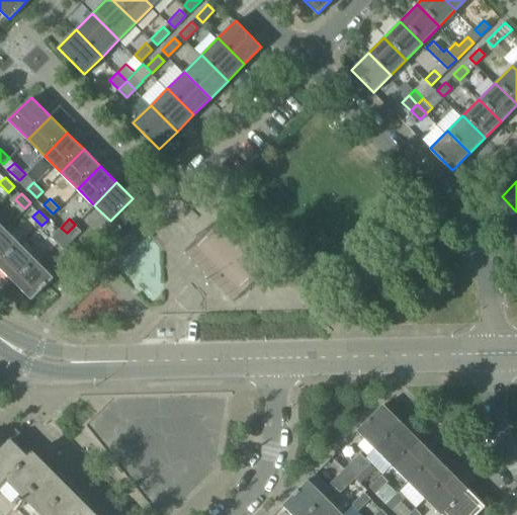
[(46,230),(58,242),(67,233),(61,228),(59,229),(54,223),(46,230)]
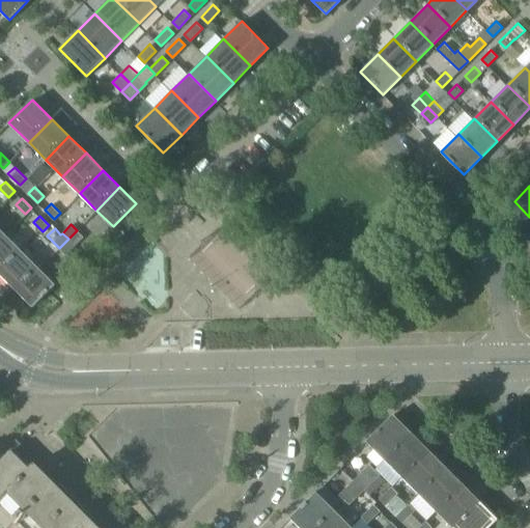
[(77,230),(68,239),(75,245),(83,237),(77,230)]
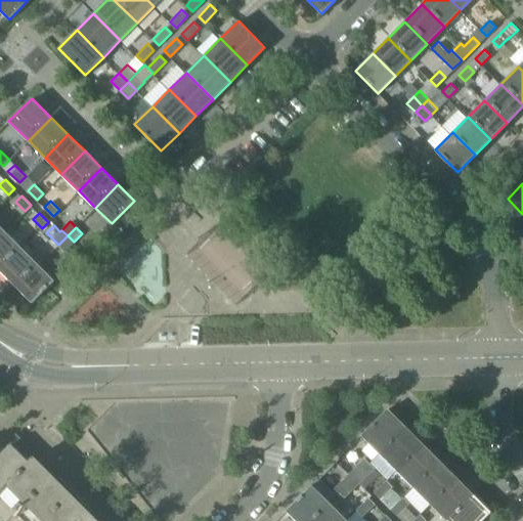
[(0,235),(0,269),(22,248),(5,230),(0,235)]
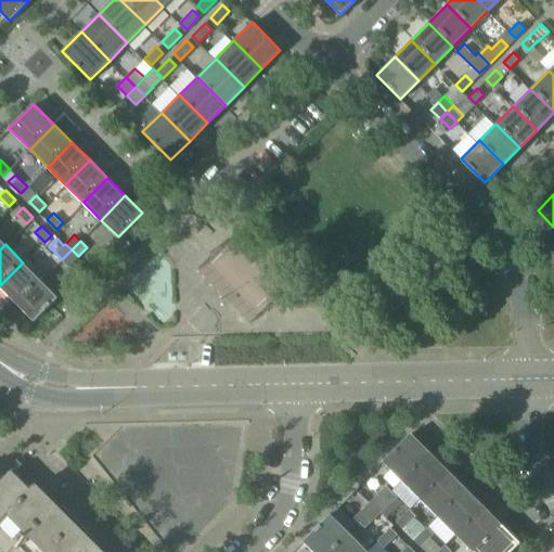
[(72,249),(62,259),(68,266),(78,256),(72,249)]
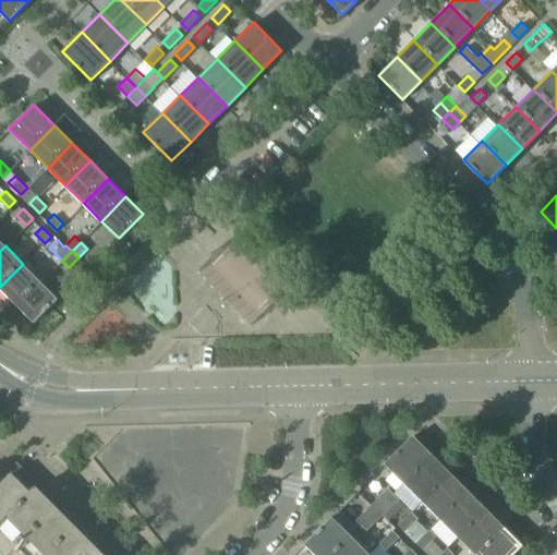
[(0,287),(0,288),(17,305),(41,281),(23,264),(0,287)]
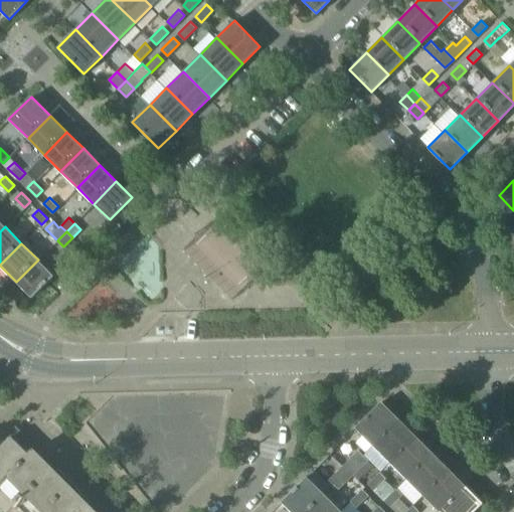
[(38,260),(16,282),(31,298),(53,276),(38,260)]
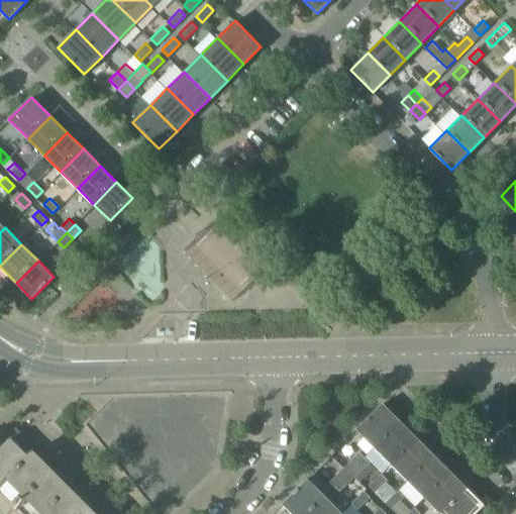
[(356,429),(374,446),(400,420),(383,403),(356,429)]
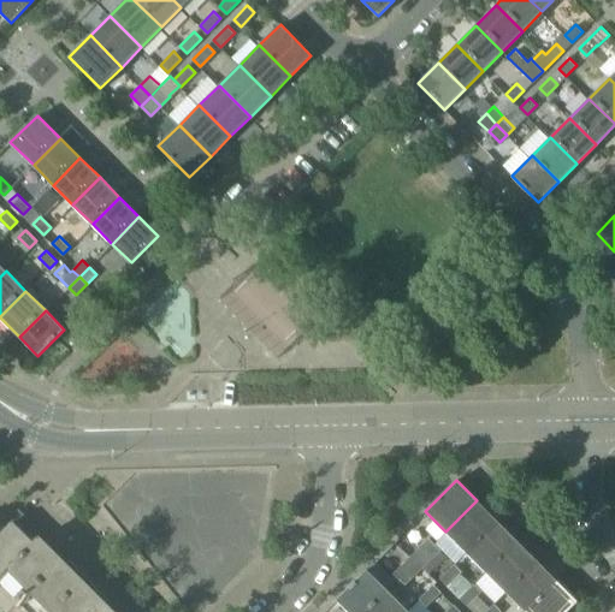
[(445,532),(466,552),(497,521),(477,500),(445,532)]
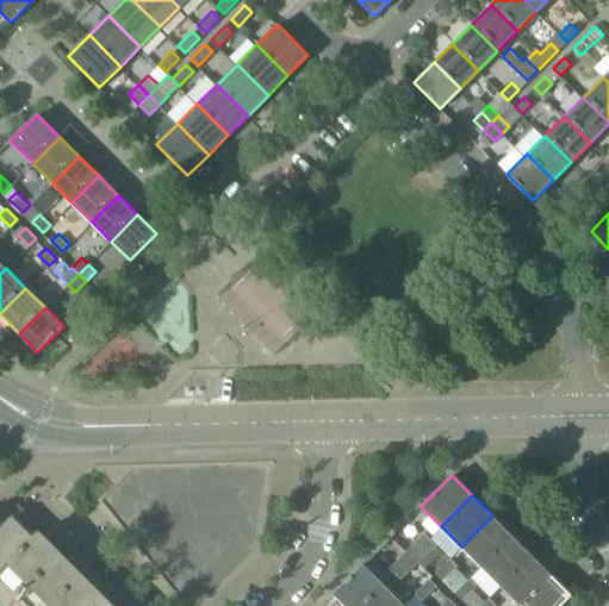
[(0,548),(11,560),(38,531),(20,513),(19,511),(17,513),(13,517),(11,519),(0,530),(0,548)]
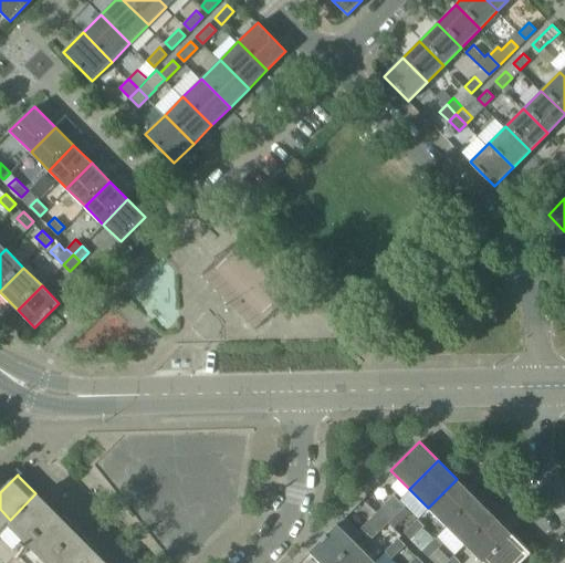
[(428,508),(447,525),(475,497),(457,479),(428,508)]
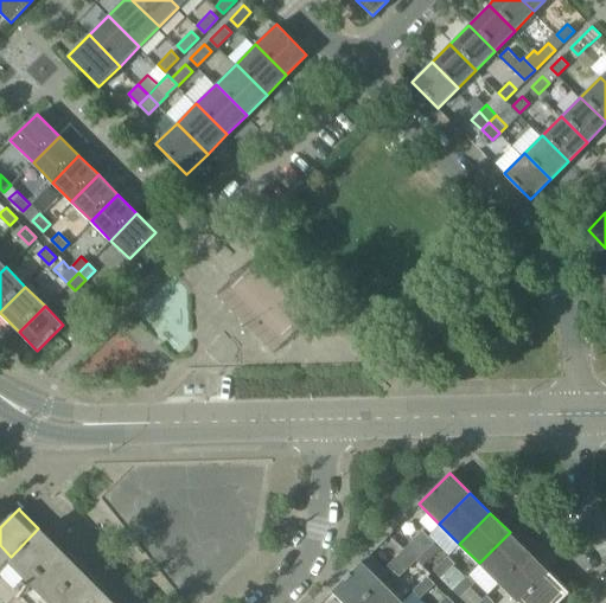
[(11,557),(31,578),(59,550),(53,544),(40,532),(42,531),(39,530),(38,528),(11,557)]
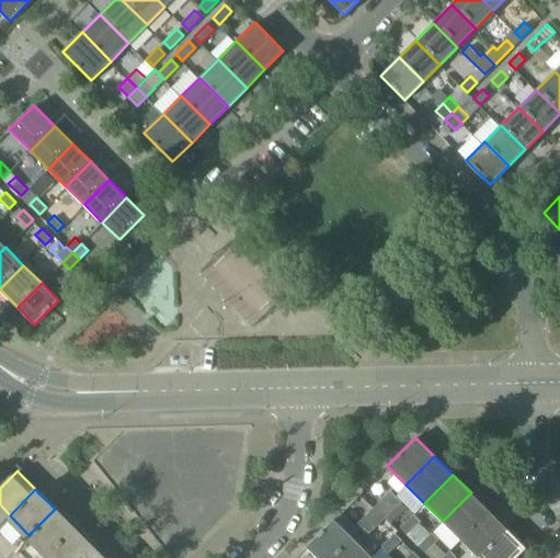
[(390,490),(383,498),(392,509),(401,500),(390,490)]
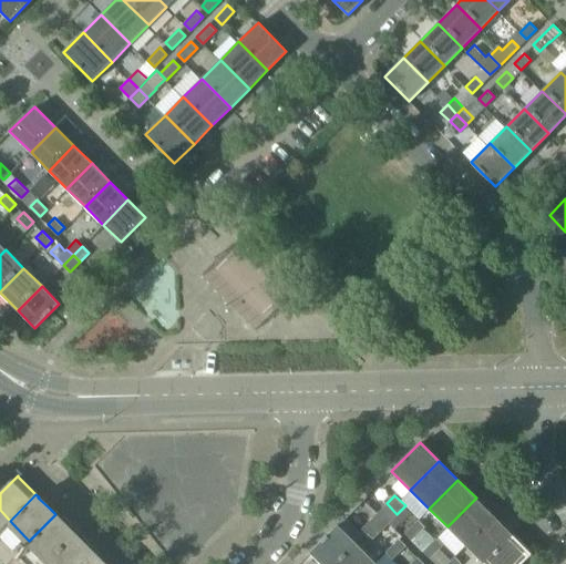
[(448,526),(465,545),(494,516),(476,498),(448,526)]
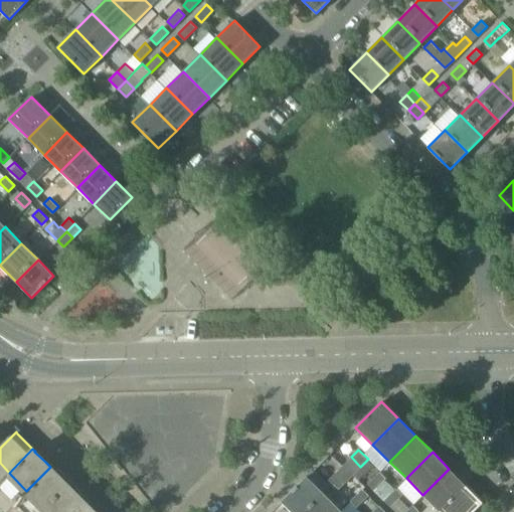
[(351,457),(344,464),(353,474),(360,467),(351,457)]
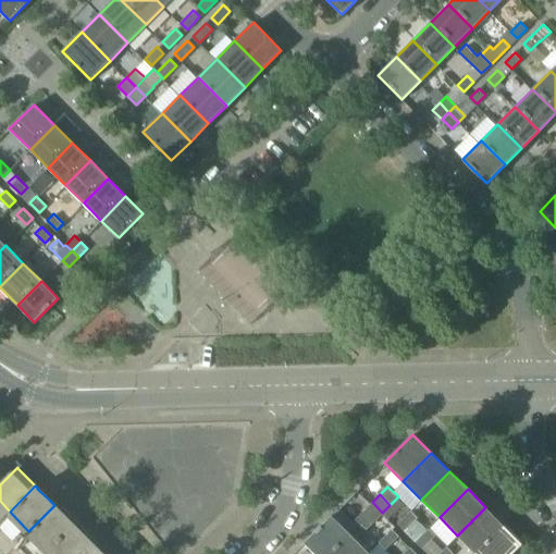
[(398,496),(390,505),(382,513),(387,518),(404,503),(398,496)]
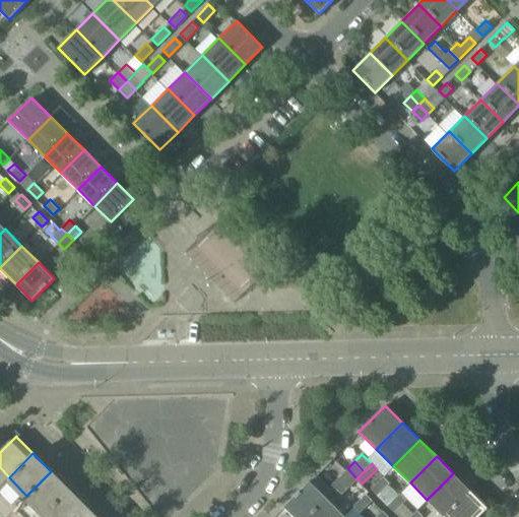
[(0,483),(1,486),(9,477),(0,467),(0,483)]
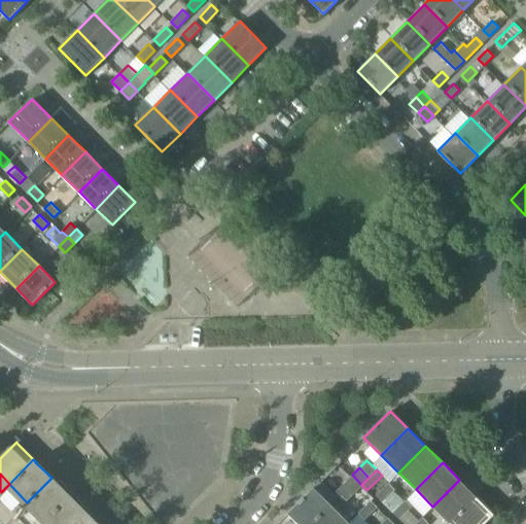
[(352,475),(344,482),(354,492),(361,485),(352,475)]
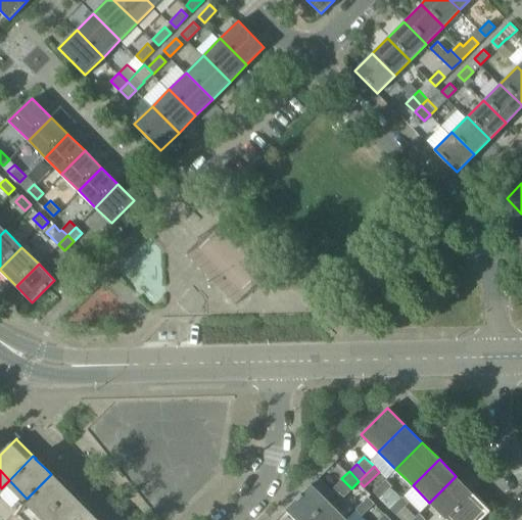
[(27,499),(28,499),(44,516),(68,491),(59,482),(51,474),(27,499)]
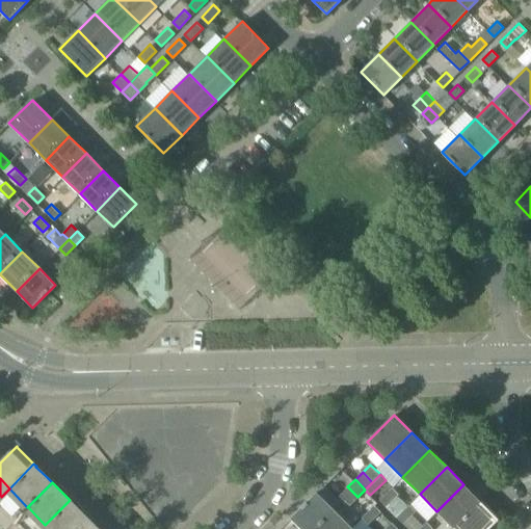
[(436,511),(454,528),(481,502),(463,484),(436,511)]
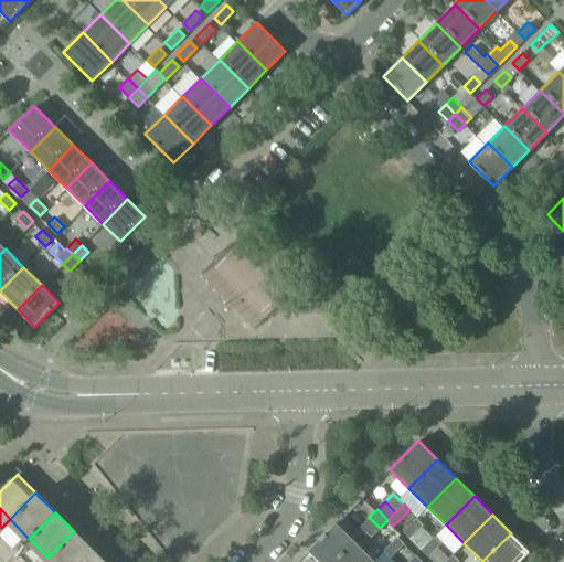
[(380,528),(369,517),(361,526),(372,536),(380,528)]
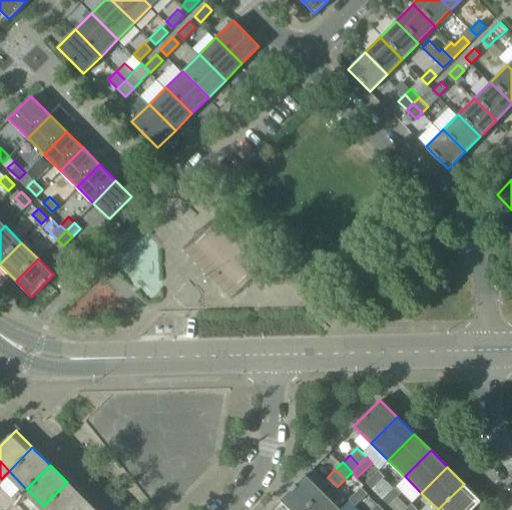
[(367,481),(373,487),(384,475),(378,469),(367,481)]
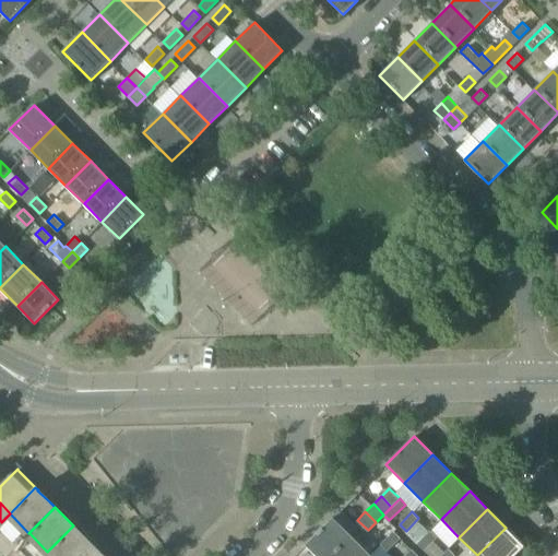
[(0,523),(0,551),(4,555),(6,555),(30,533),(28,533),(10,513),(1,522),(0,523)]
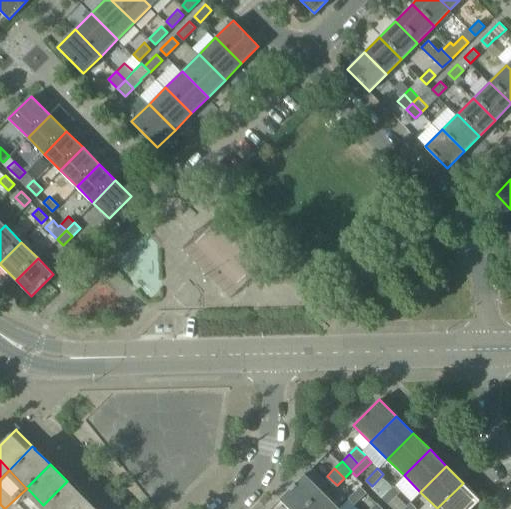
[(279,498),(289,508),(302,508),(322,490),(304,473),(279,498)]
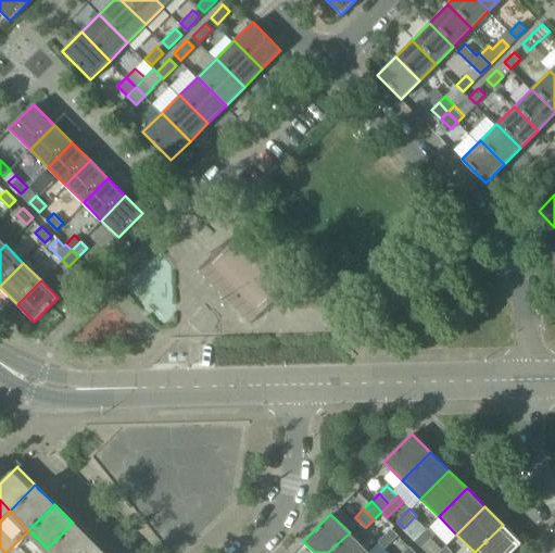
[(47,549),(48,549),(51,552),(78,552),(91,541),(87,537),(75,526),(76,525),(74,524),(73,523),(47,549)]
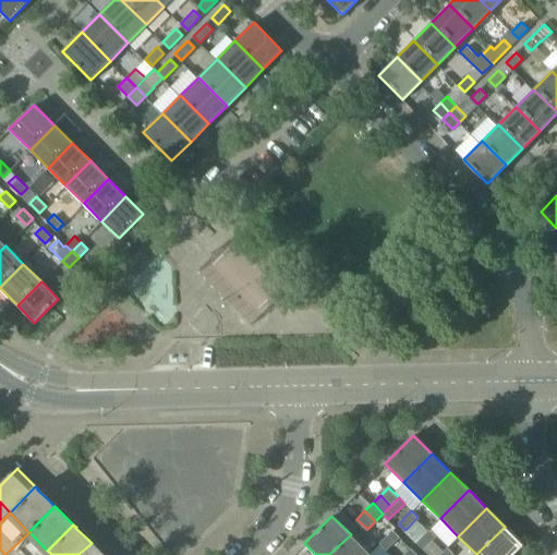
[(505,527),(476,554),(512,554),(523,545),(505,527)]
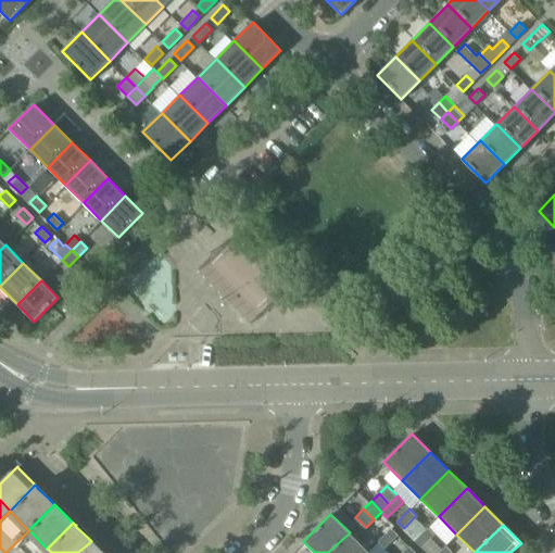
[(398,533),(391,527),(379,540),(386,547),(398,533)]
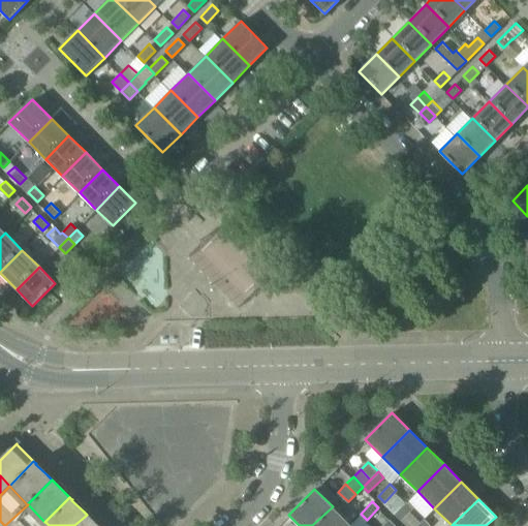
[(395,513),(401,520),(413,507),(407,501),(395,513)]
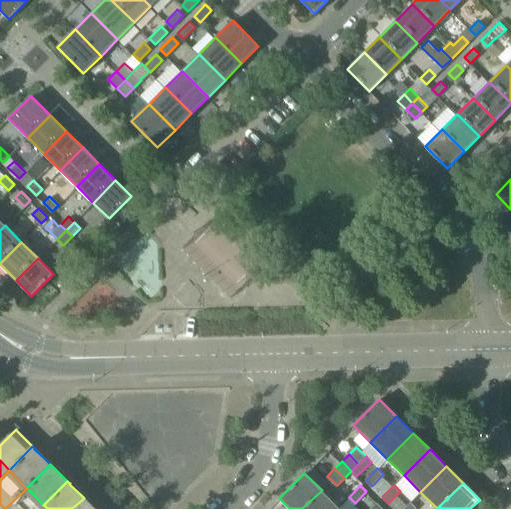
[(5,508),(39,508),(44,505),(43,505),(27,488),(5,508)]
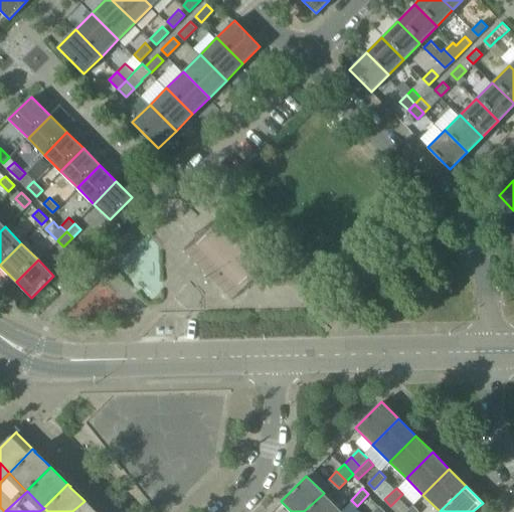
[(304,511),(338,511),(340,510),(324,493),(304,511)]
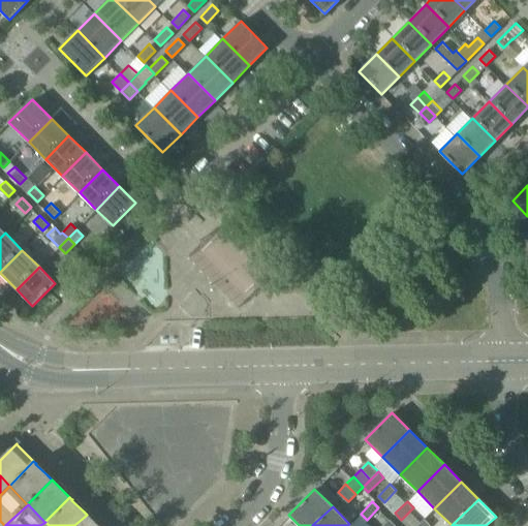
[(74,525),(97,525),(96,524),(87,515),(74,525)]
